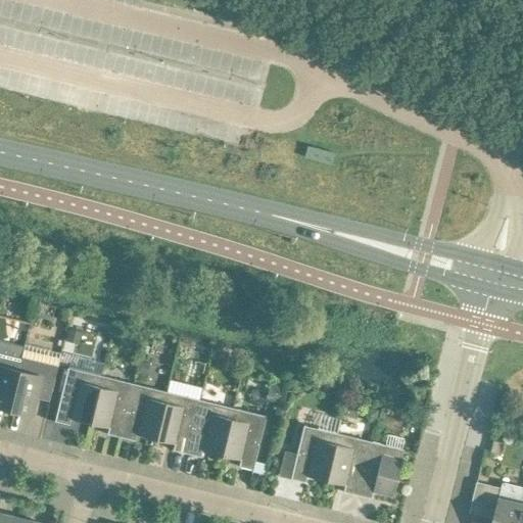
[(220,0),(219,5),(228,9),(231,0),(220,0)]
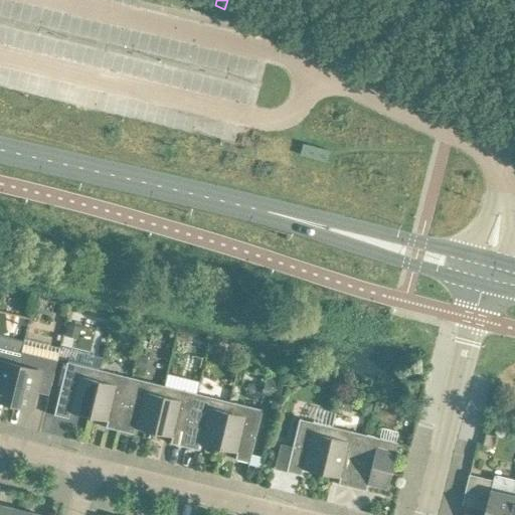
[(65,324),(62,334),(75,337),(77,327),(78,325),(65,322),(65,324)]
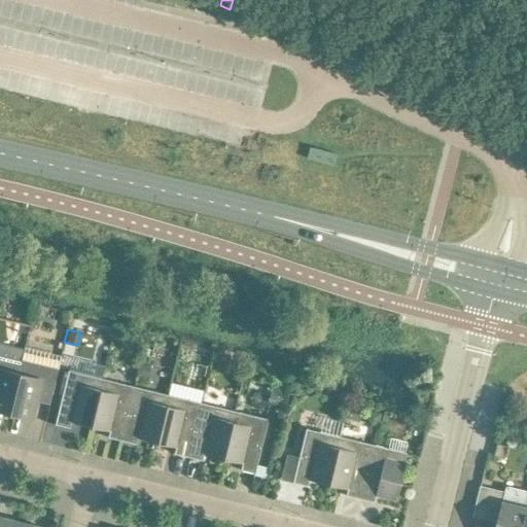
[(0,356),(0,411),(8,413),(21,361),(0,356)]
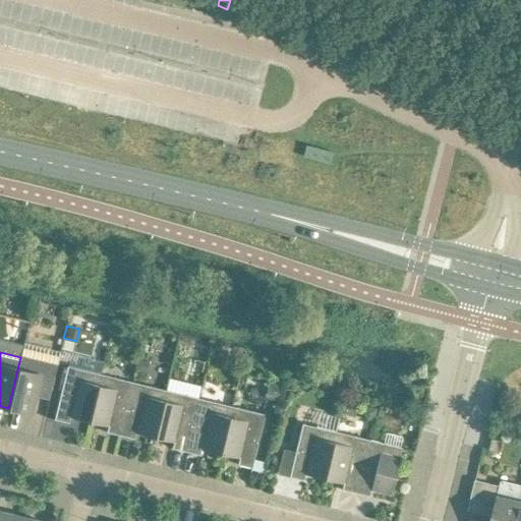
[(48,399),(56,366),(20,357),(8,408),(23,412),(24,406),(33,409),(36,396),(48,399)]
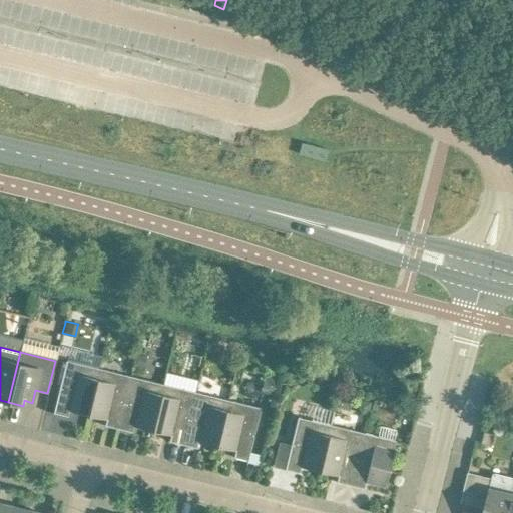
[(137,353),(134,365),(142,367),(145,355),(137,353)]
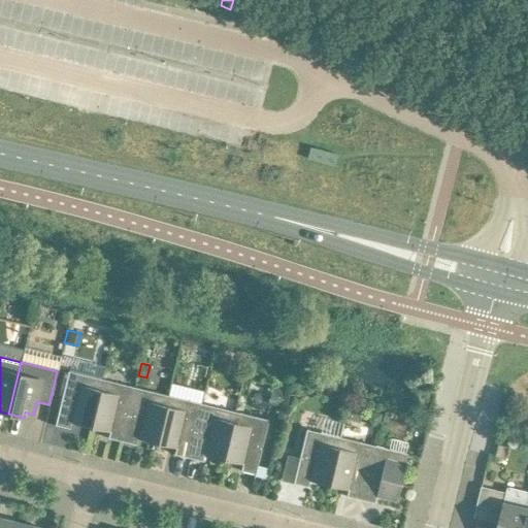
[(77,424),(90,427),(101,378),(68,371),(55,425),(69,429),(71,420),(77,422),(77,424)]
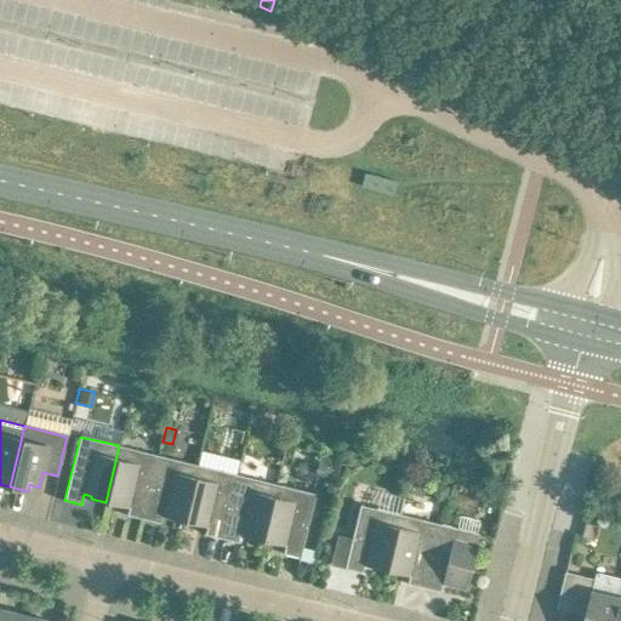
[(126,516),(143,519),(159,455),(119,445),(106,502),(121,506),(121,503),(130,505),(126,516)]
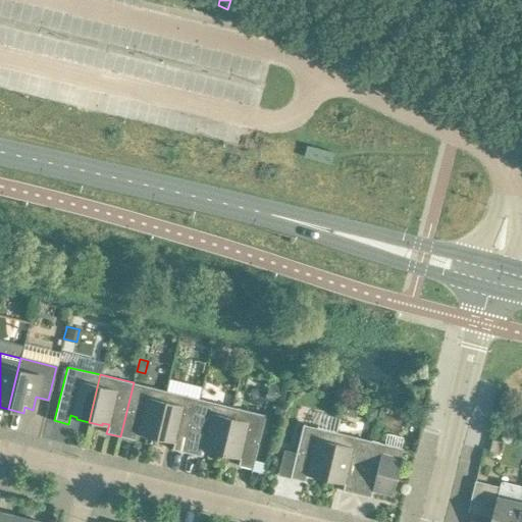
[(142,435),(154,438),(166,390),(134,382),(120,436),(134,439),(136,431),(142,432),(142,435)]
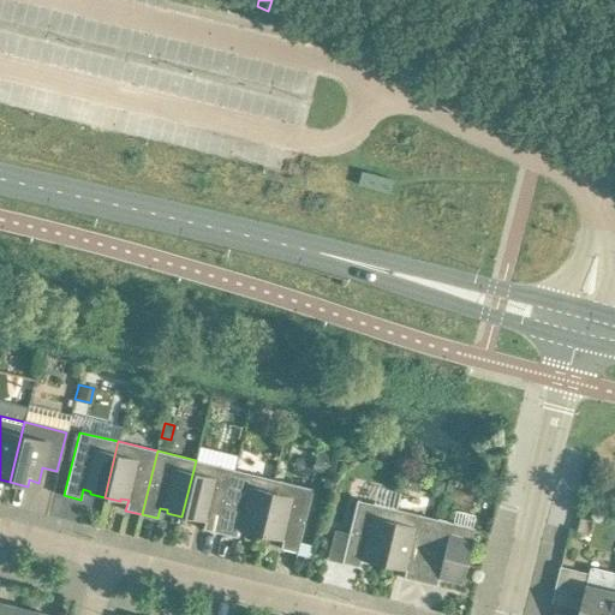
[(315,451),(310,469),(324,472),(329,454),(315,451)]
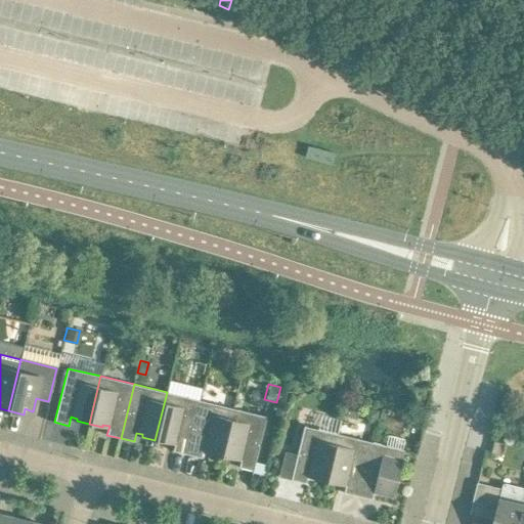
[(173,450),(186,454),(200,400),(167,392),(155,440),(168,443),(169,441),(175,442),(173,450)]
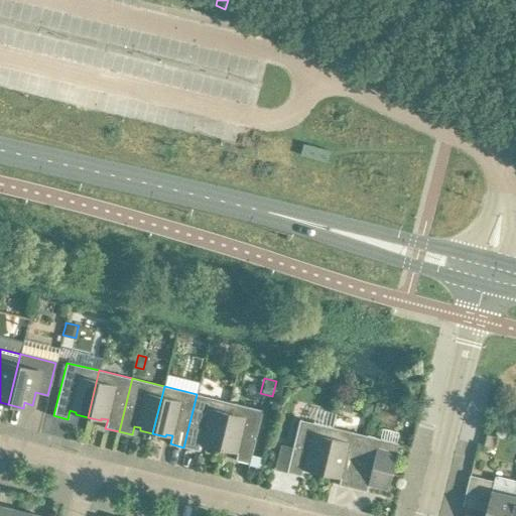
[(205,445),(218,448),(229,402),(197,394),(183,447),(198,450),(200,442),(206,443),(205,445)]
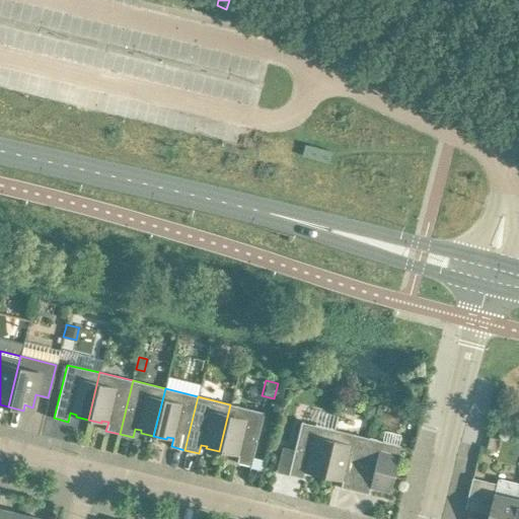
[(412,399),(402,404),(408,414),(417,409),(412,399)]
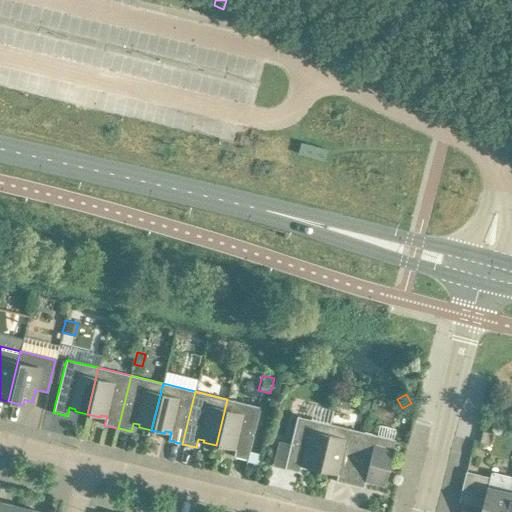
[(357,398),(355,405),(359,411),(366,413),(370,401),(357,398)]
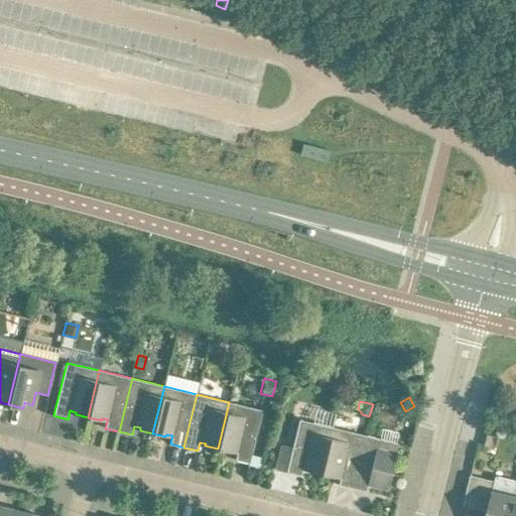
[(229,402),(218,448),(231,452),(231,449),(237,452),(235,460),(249,464),(262,410),(229,402)]
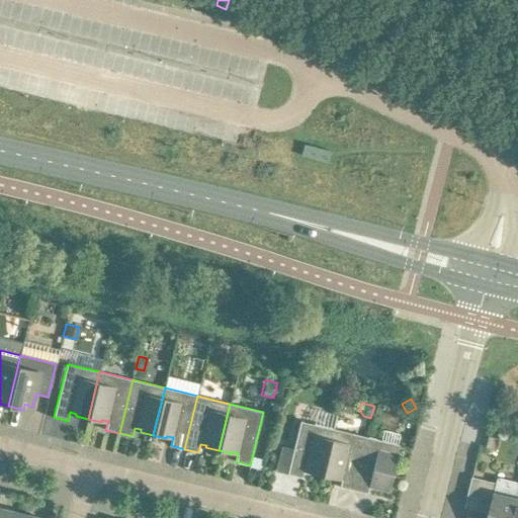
[(310,472),(322,476),(334,429),(300,421),(287,475),(301,478),(304,469),(310,470),(310,472)]
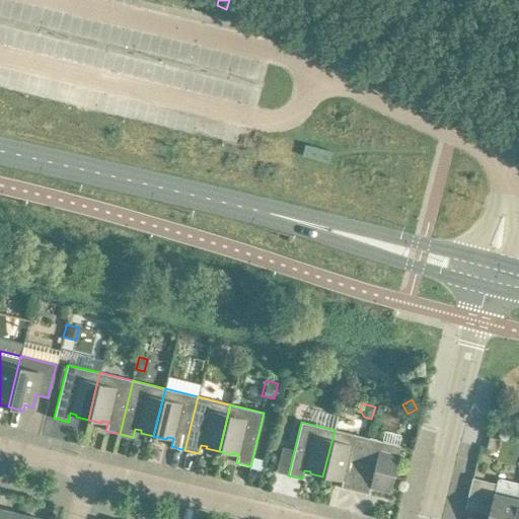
[(340,488),(354,491),(367,438),(335,430),(322,476),(336,479),(336,477),(343,479),(340,488)]
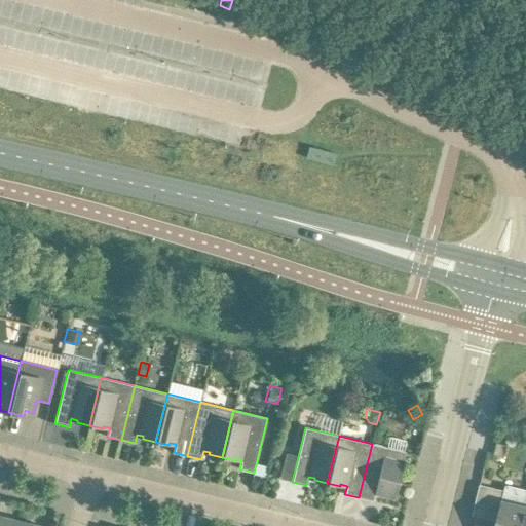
[(508,446),(497,443),(494,453),(494,454),(505,456),(508,446)]
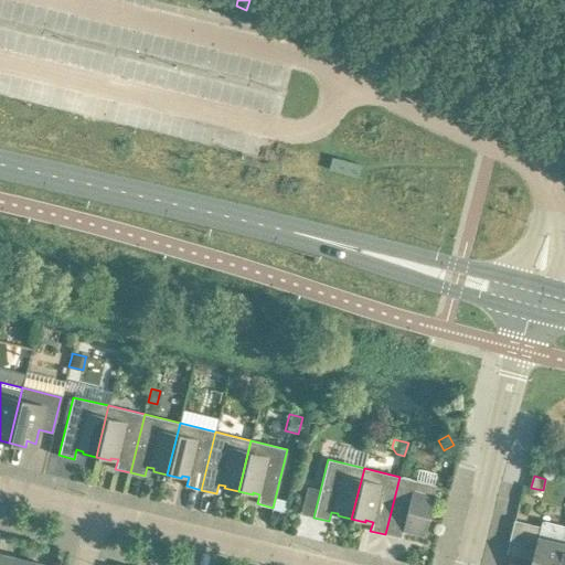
[(400,477),(385,534),(400,539),(402,529),(408,531),(408,533),(423,536),(435,486),(400,477)]
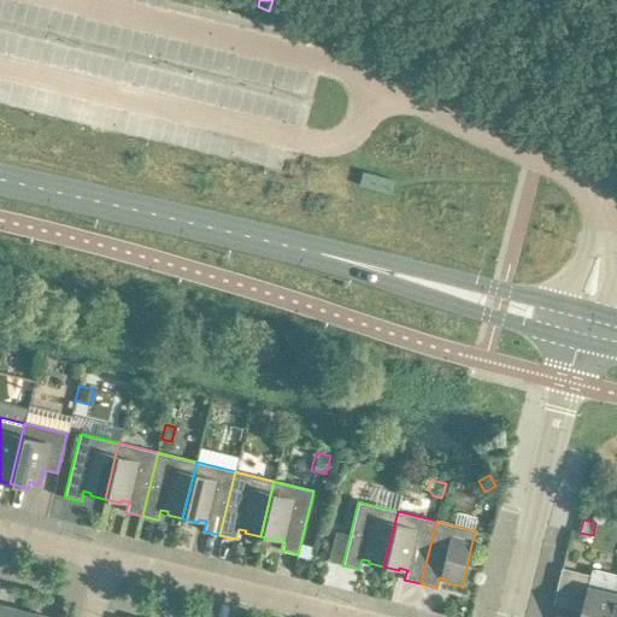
[(616,574),(564,562),(556,598),(585,605),(582,611),(581,616),(609,616),(616,592),(616,585),(616,574)]
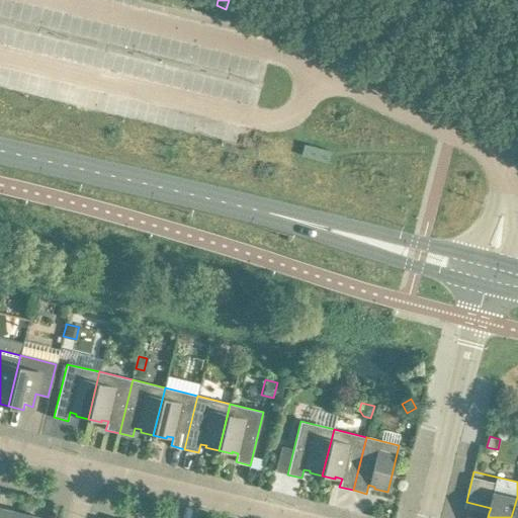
[(0,517),(18,517),(19,513),(0,507),(0,517)]
